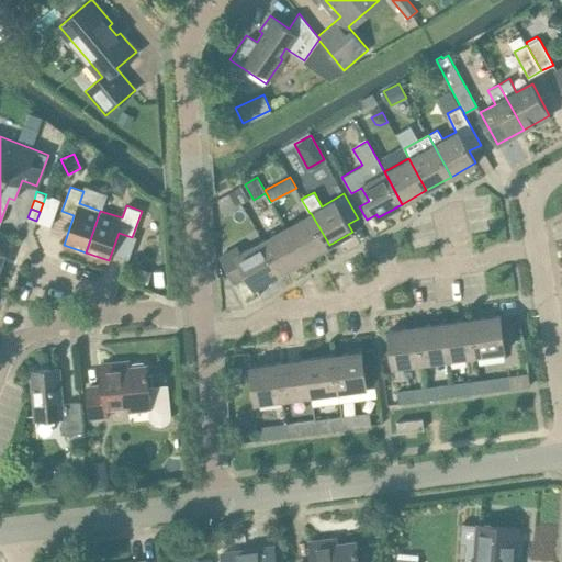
[(287,226),(305,258),(329,245),(311,213),(310,213),(287,226)]
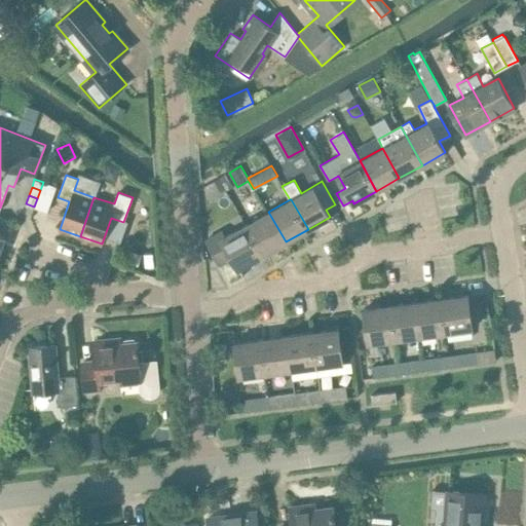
[(286,241),(268,212),(245,225),(262,255),(286,241)]
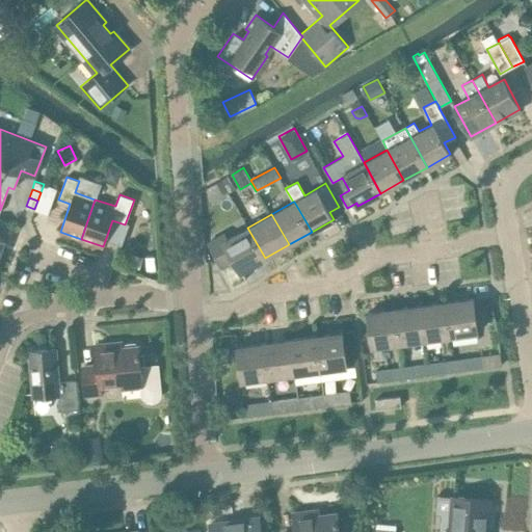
[(265,258),(247,228),(228,238),(224,233),(209,241),(223,267),(235,261),(241,271),(265,258)]
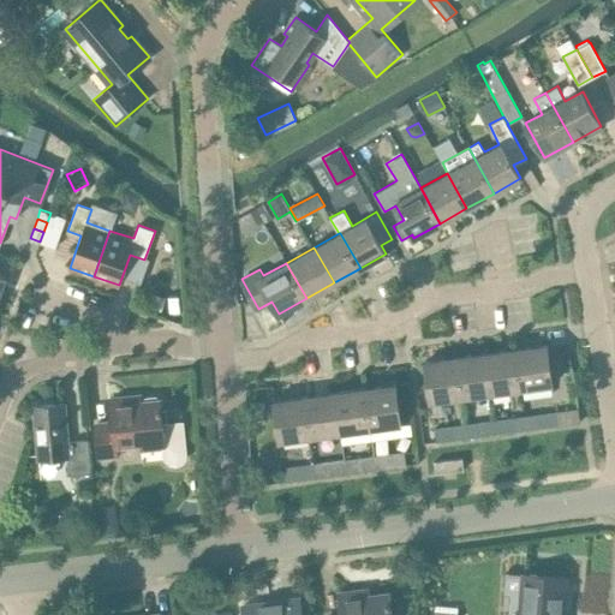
[(0,297),(1,298),(11,275),(0,270),(0,297)]
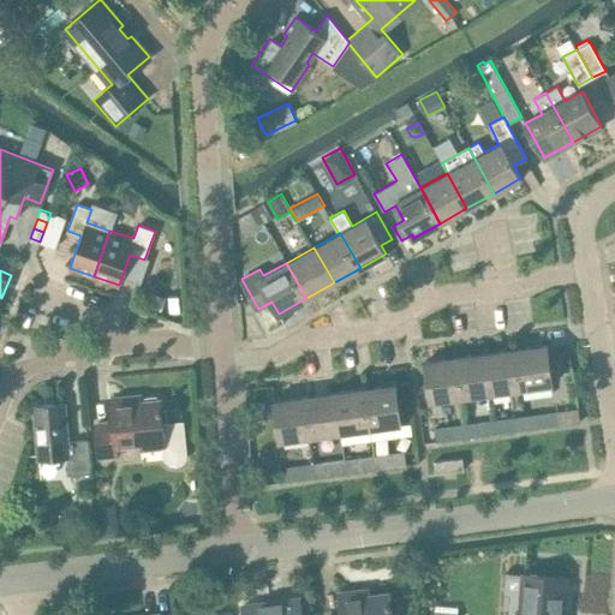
[(547,344),(517,348),(521,388),(553,383),(547,344)]
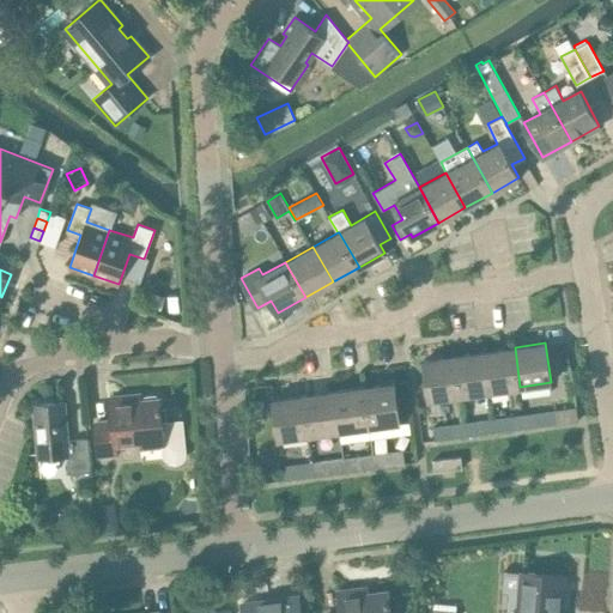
[(515,347),(485,351),(490,390),(520,387),(515,347)]
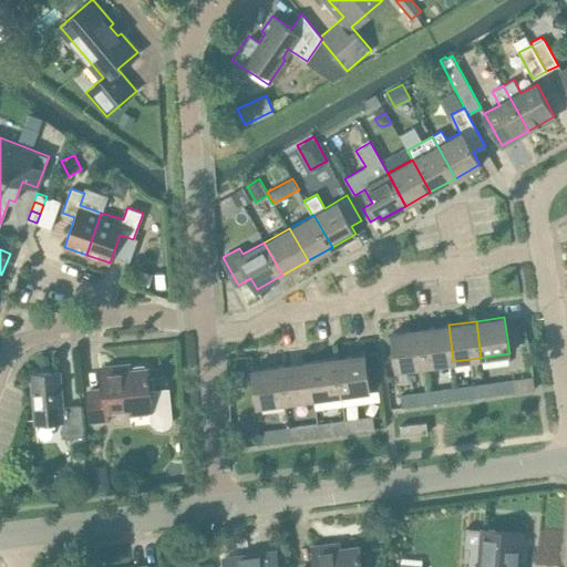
[(449,325),(421,329),(425,364),(453,361),(449,325)]
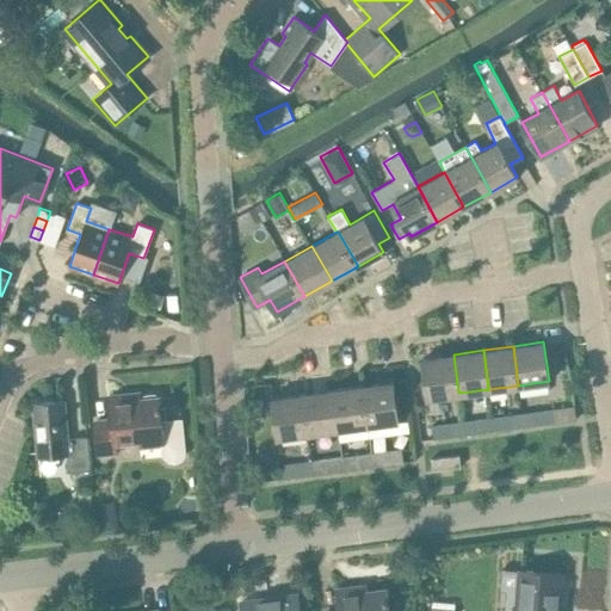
[(458,393),(454,355),(423,358),(427,397),(458,393)]
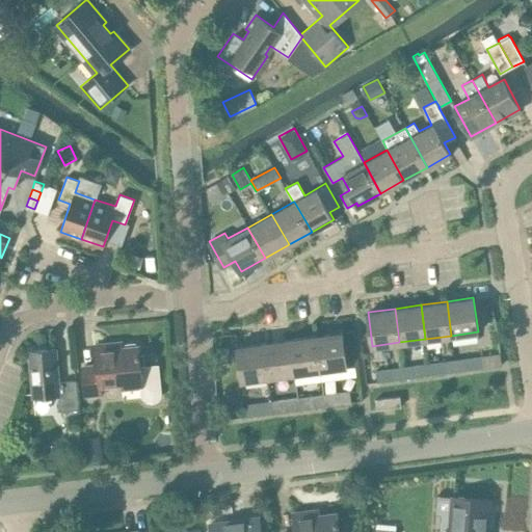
[(316,336),(321,370),(346,366),(342,331),(316,336)]
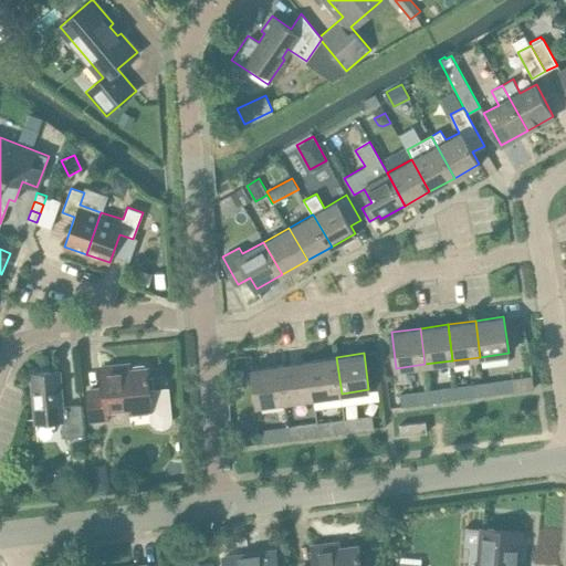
[(342,394),(336,357),(308,360),(313,397),(342,394)]
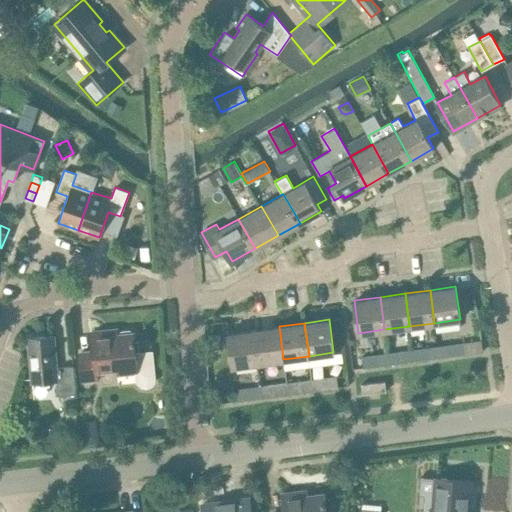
[(283,359),(279,326),(254,330),(258,363),(283,359)]
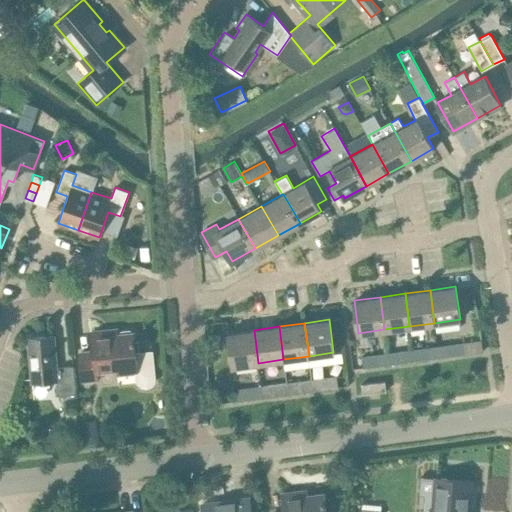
[(99,381),(98,371),(138,367),(139,378),(140,382),(144,385),(146,386),(150,384),(153,380),(154,376),(151,351),(136,353),(134,333),(105,336),(104,330),(92,332),(93,349),(78,351),(81,383),(99,381)]
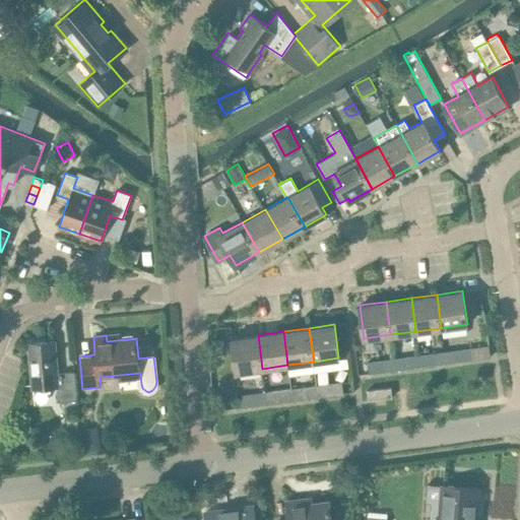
[(262,369),(258,335),(232,338),(236,372),(262,369)]
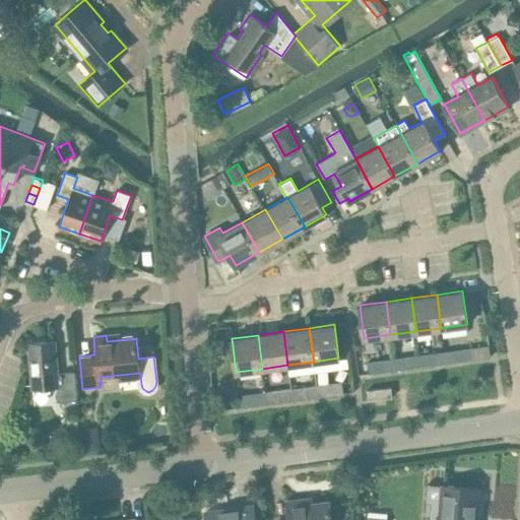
[(74,372),(57,373),(55,340),(28,342),(33,388),(57,385),(58,402),(77,400),(74,372)]
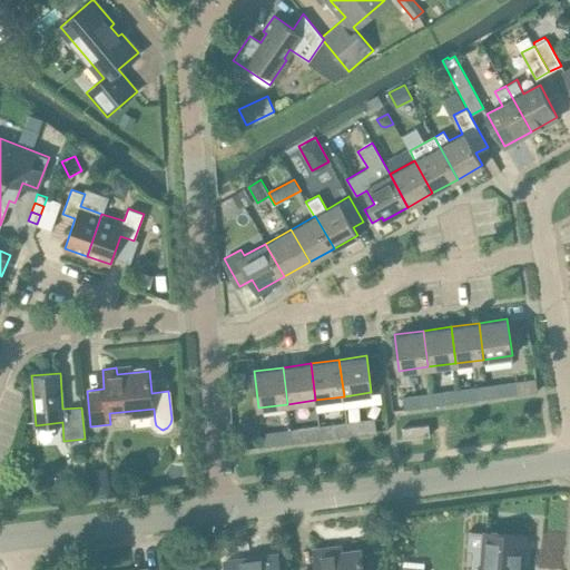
[(514,381),(497,383),(499,395),(517,393),(514,381)]
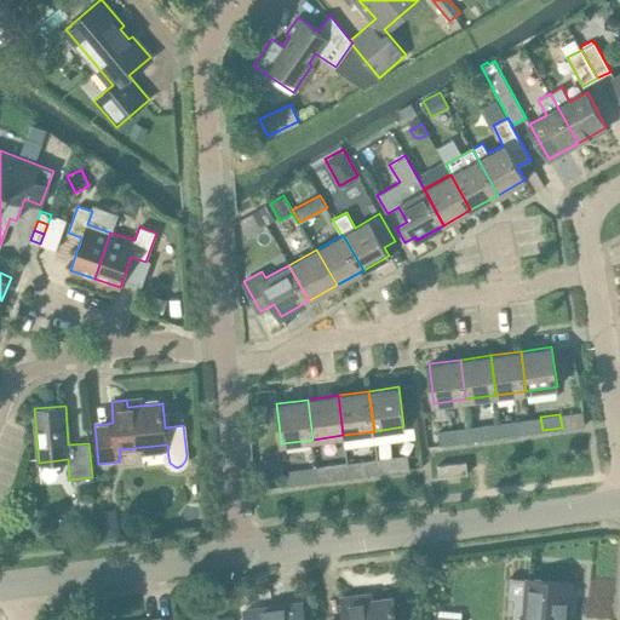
[(499,423),(501,436),(520,434),(518,420),(499,423)]
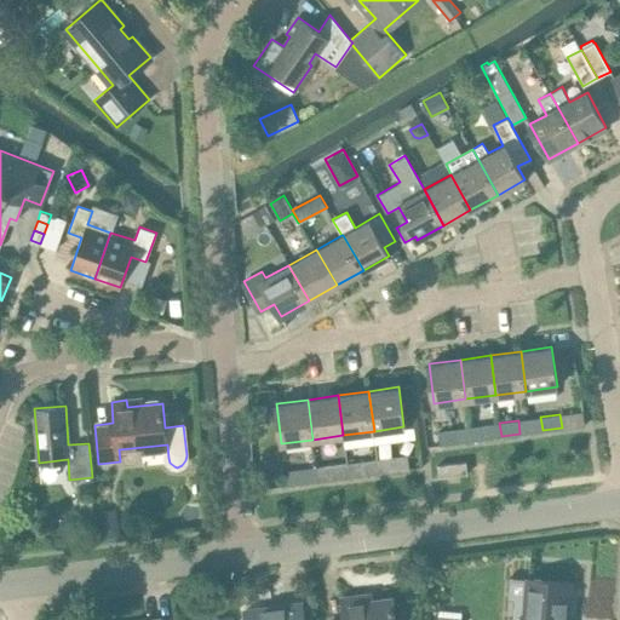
[(501,436),(499,423),(480,425),(481,438),(501,436)]
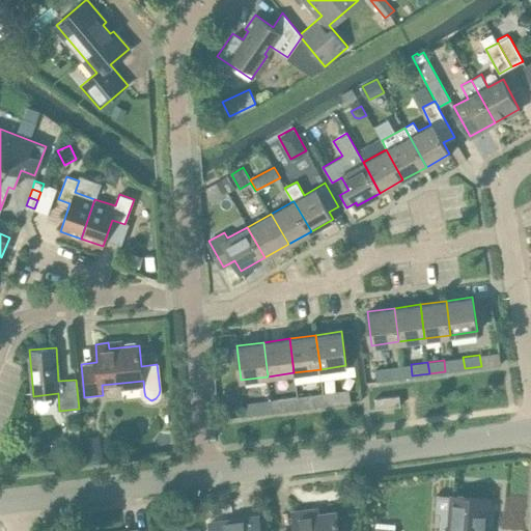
[(392,367),(375,369),(376,381),(393,379),(392,367)]
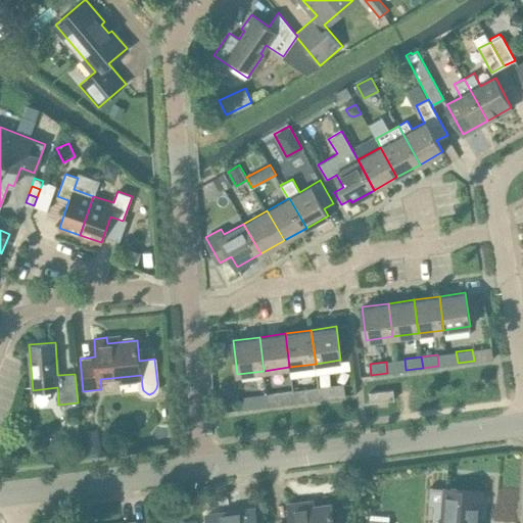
[(343,383),(327,386),(329,397),(345,394),(343,383)]
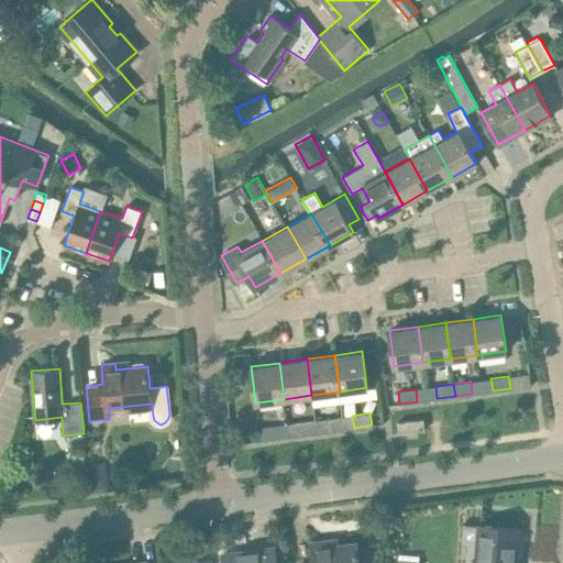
[(316,420),(317,432),(333,430),(332,418),(316,420)]
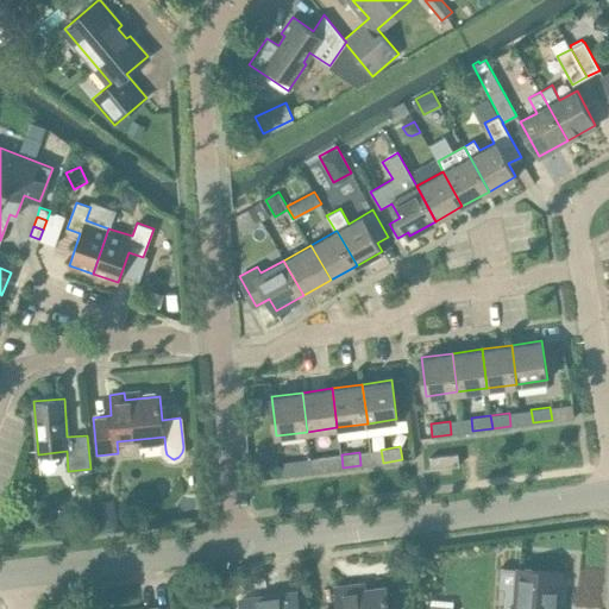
[(431,469),(459,465),(458,453),(429,457),(431,469)]
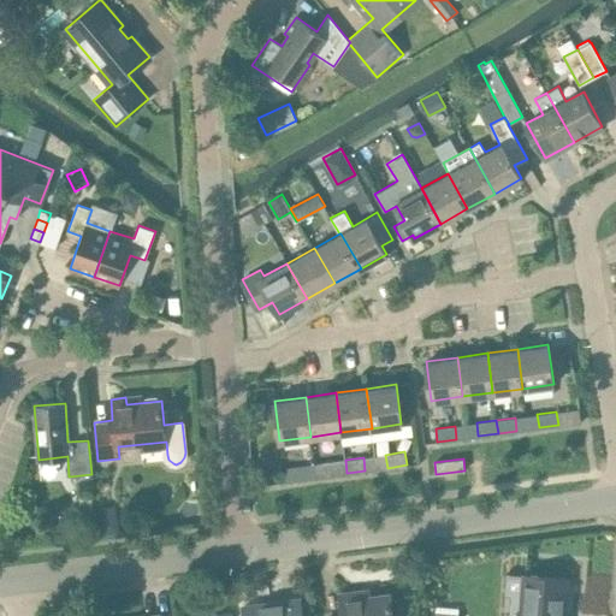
[(347,473),(345,460),(325,463),(327,475),(347,473)]
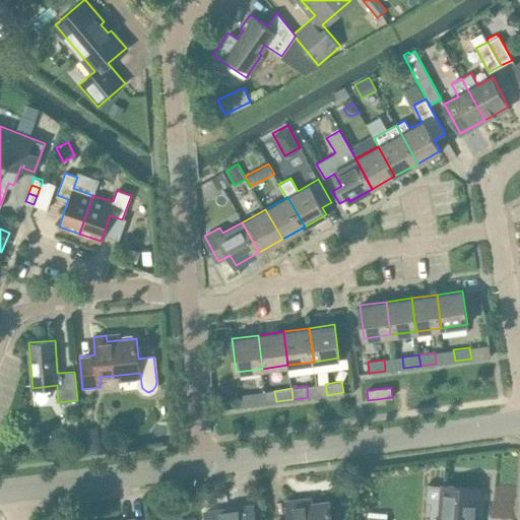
[(240,395),(241,406),(257,404),(255,393),(240,395)]
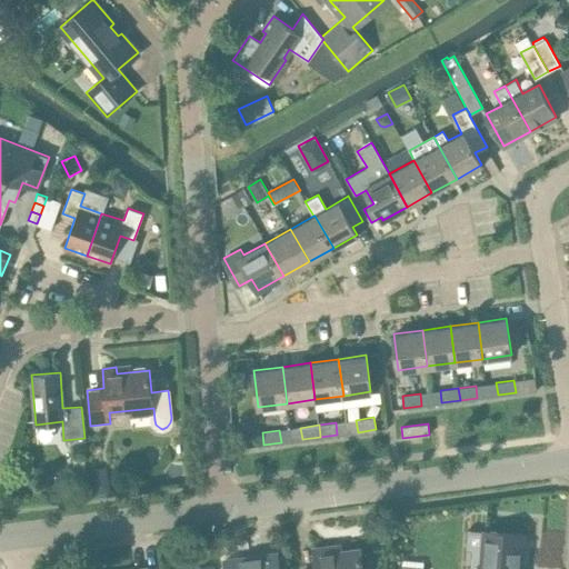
[(520,568),(523,533),(485,530),(483,545),(473,543),(472,563),(478,565),(477,568),(520,568)]
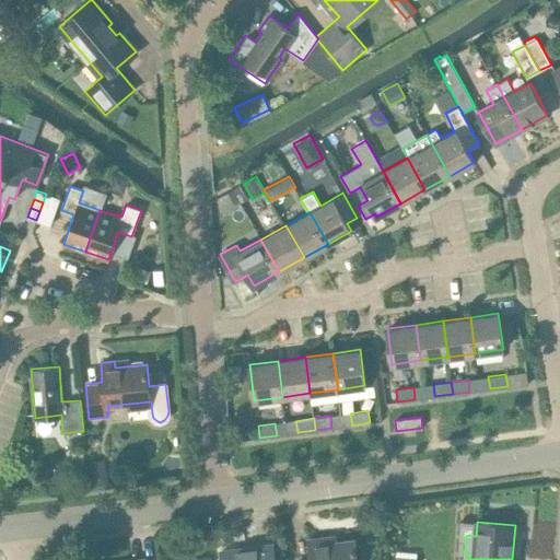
[(357,559),(354,539),(323,544),(322,538),(307,539),(311,557),(293,559),(357,559)]
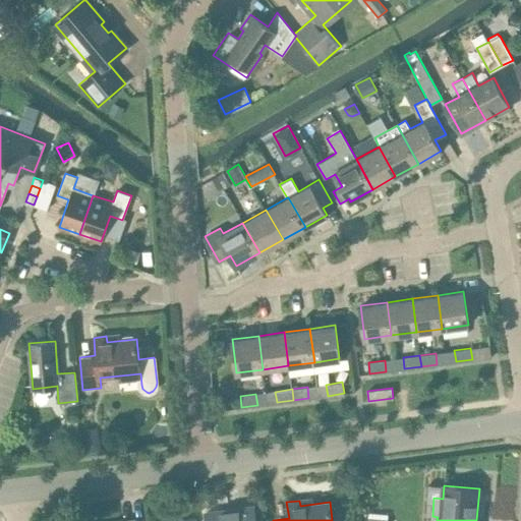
[(208,520),(254,520),(253,506),(207,512),(208,520)]
